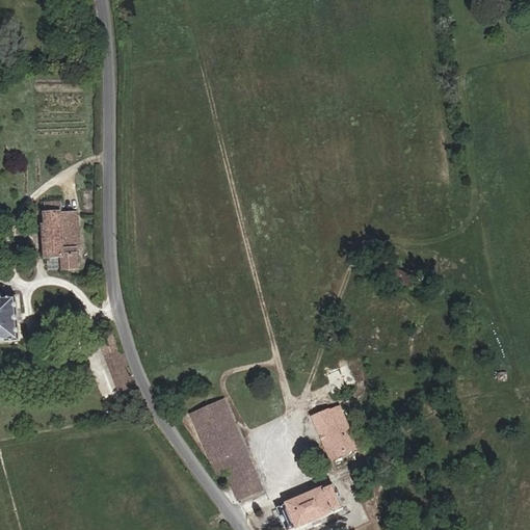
[(59,203),(44,204),(45,211),(43,212),(44,227),(42,227),(45,270),(62,269),(62,271),(76,270),(75,250),(78,250),(76,212),(59,214),(59,203)]
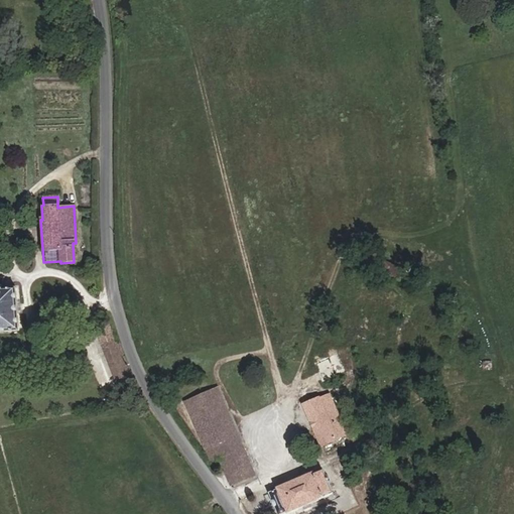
[(365,264),(411,285),(415,274),(370,254),(365,264)]
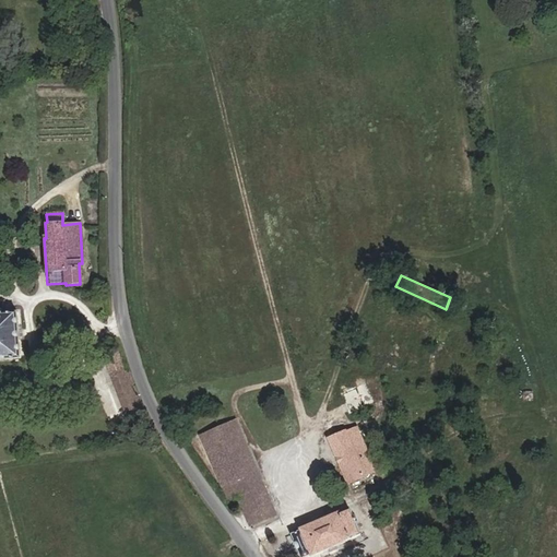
[(0,358),(20,357),(15,311),(0,312),(0,358)]
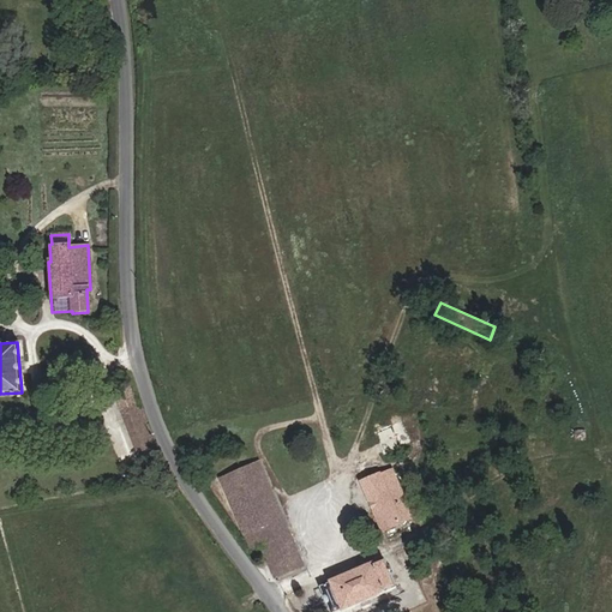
[(126,387),(114,390),(118,408),(132,402),(126,387)]
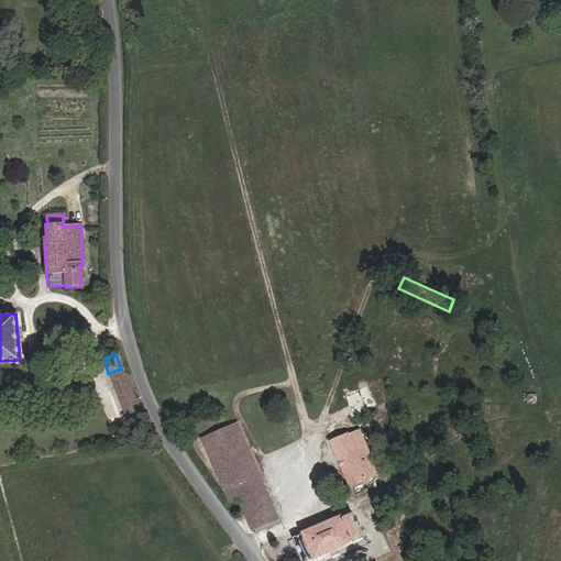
[(341,394),(350,411),(363,407),(355,388),(341,394)]
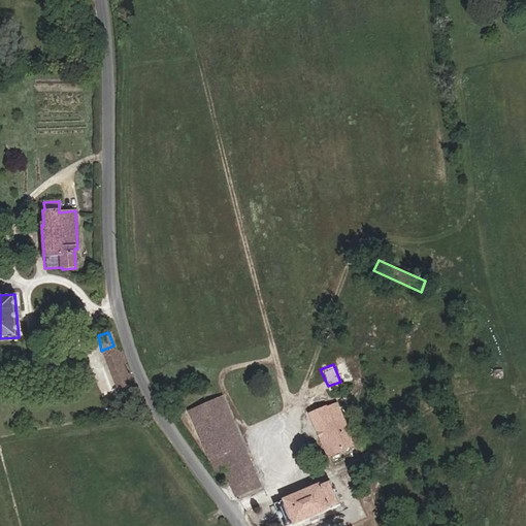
[(230,487),(234,495),(259,485),(221,396),(187,409),(214,472),(223,468),(230,487)]
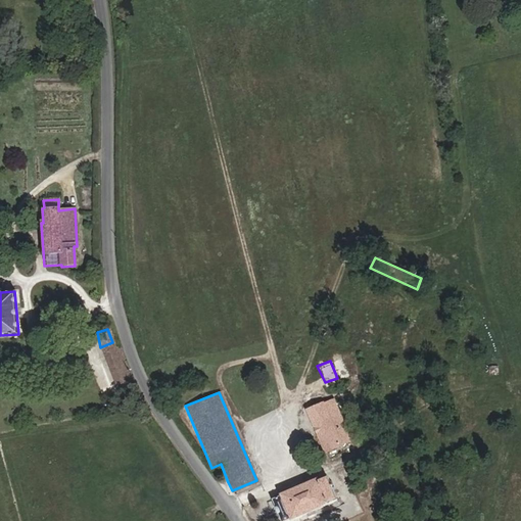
[(339,442),(349,437),(344,426),(331,398),(322,401),(322,400),(305,408),(325,451),(340,444),(339,442)]
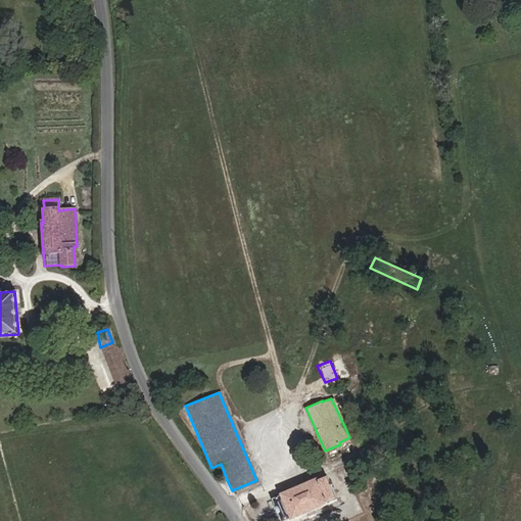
[(364,400),(367,408),(372,405),(369,398),(364,400)]
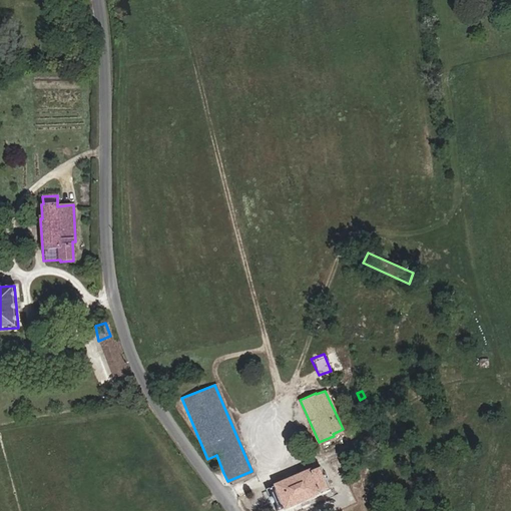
[(319,442),(323,451),(348,440),(343,429),(333,434),(334,436),(319,442)]
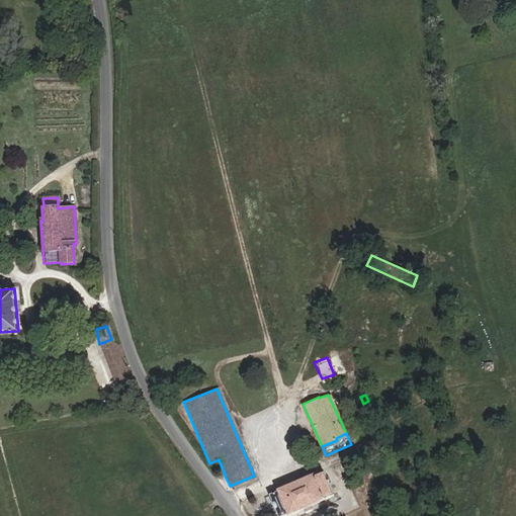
[(316,475),(315,471),(276,487),(278,490),(269,494),(278,515),(288,511),(289,512),(332,494),(323,471),(316,475)]
